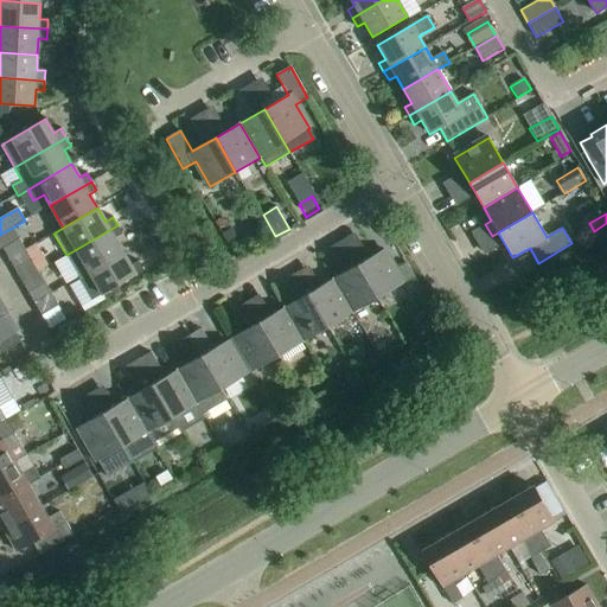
[(80,278),(123,253),(115,238),(122,234),(117,225),(66,255),(80,278)]
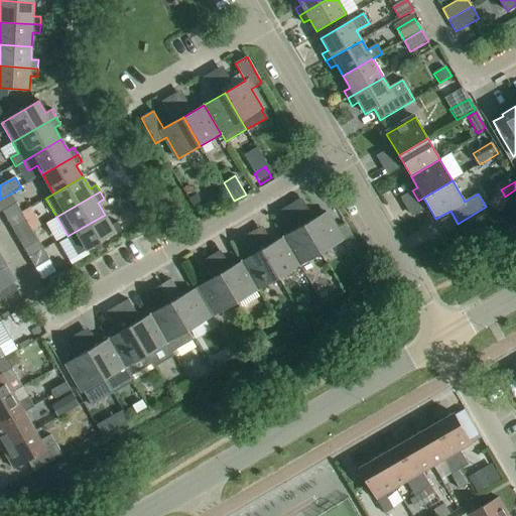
[(292,232),(283,237),(300,266),(321,254),(304,225),(292,204),(281,211),(291,229),(292,229),(292,232)]
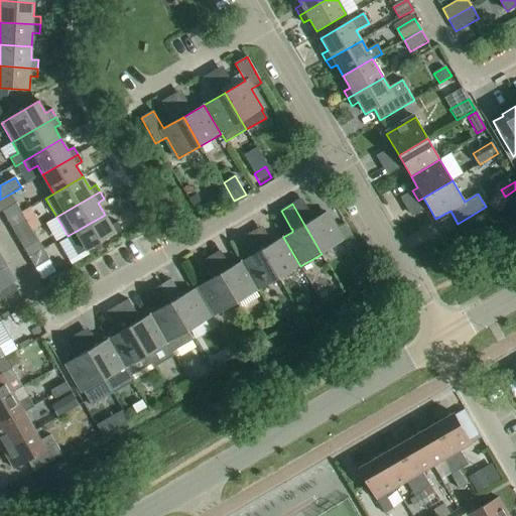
[(3,211),(8,220),(18,214),(13,205),(3,211)]
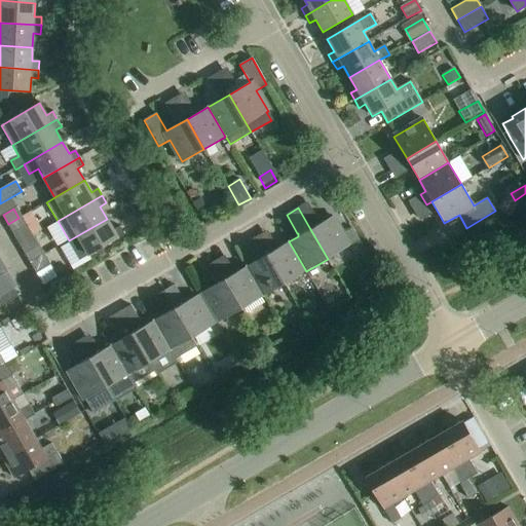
[(19,218),(8,224),(13,233),(27,226),(22,217),(20,219),(19,218)]
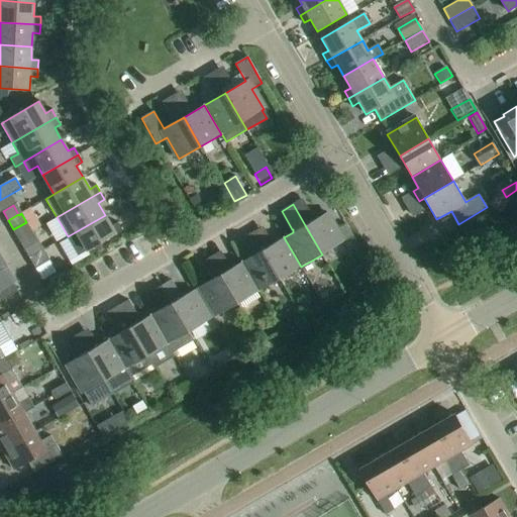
[(326,213),(305,225),(322,254),(343,242),(326,213)]
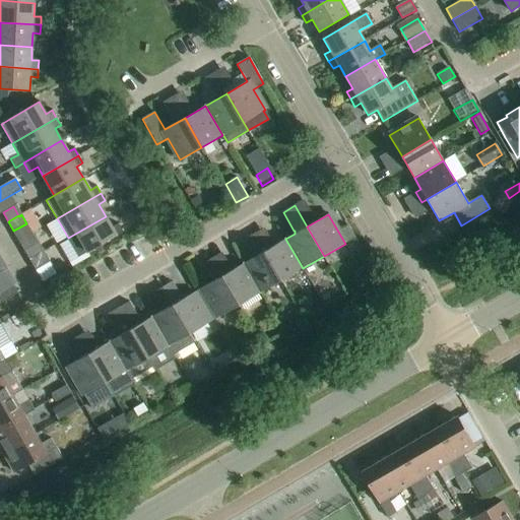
[(106,216),(68,238),(67,238),(78,257),(123,232),(119,223),(113,228),(106,216)]
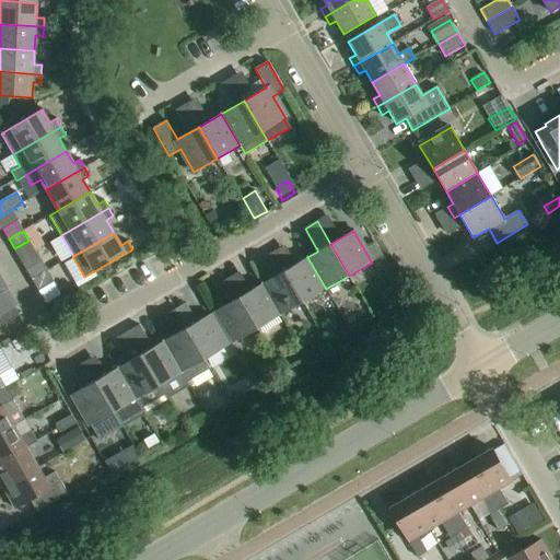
[(375,244),(369,247),(375,260),(382,256),(375,244)]
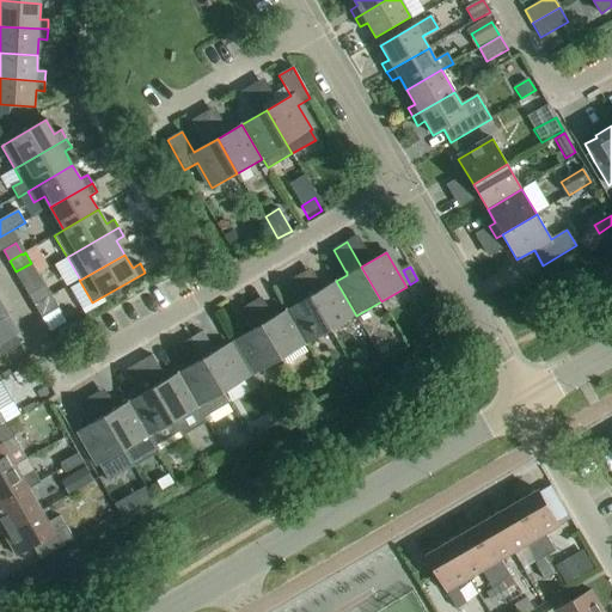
[(300,303),(287,310),(306,344),(331,330),(306,287),(300,275),(288,282),(298,299),(298,298),(300,303)]
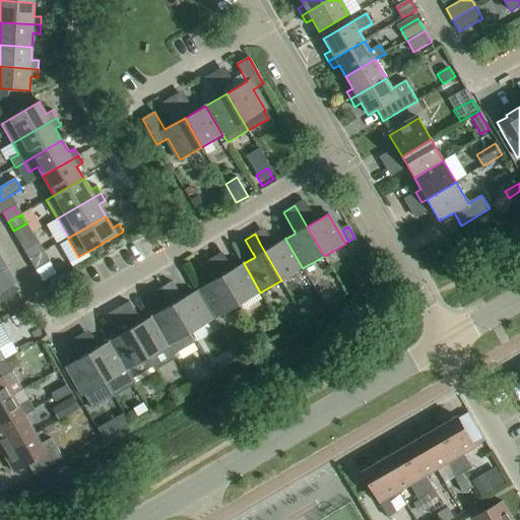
[(270,239),(260,244),(281,280),(303,268),(285,239),(274,246),(270,239)]
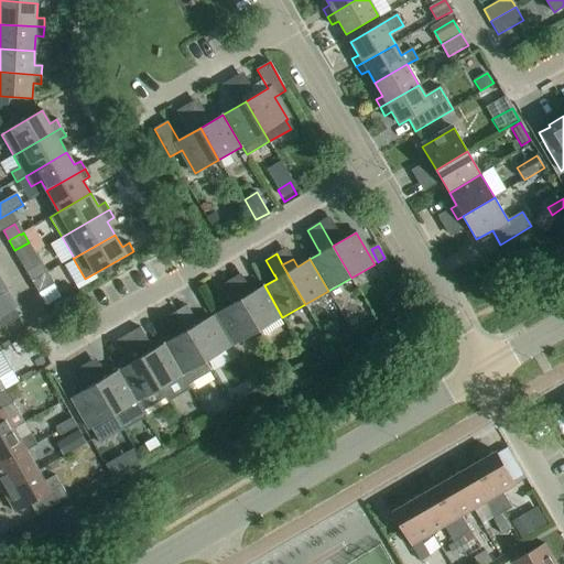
[(26,272),(32,282),(47,272),(43,263),(26,272)]
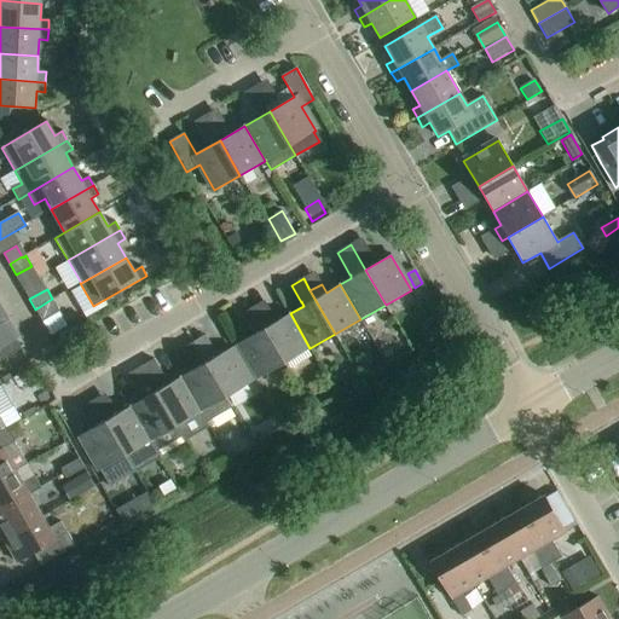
[(52,299),(35,310),(33,310),(41,323),(63,311),(55,298),(52,299)]
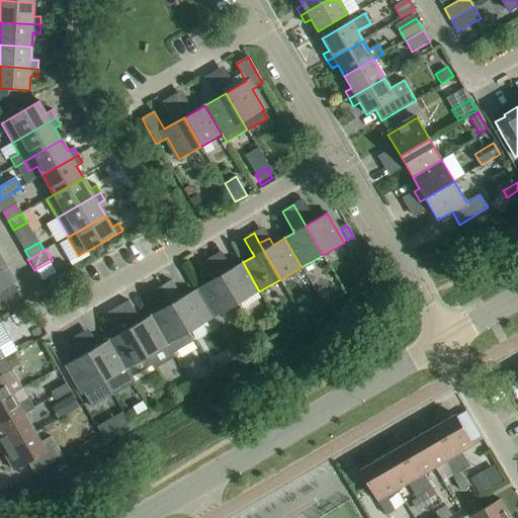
[(225,259),(216,264),(239,304),(259,291),(243,262),(231,269),(225,259)]
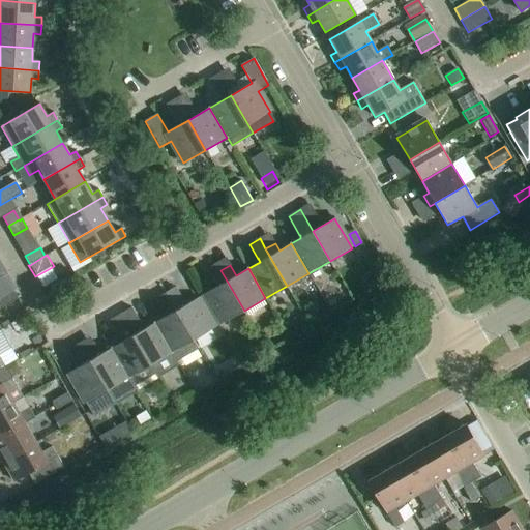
[(221,270),(219,269),(210,274),(217,287),(205,294),(222,324),(244,311),(221,270)]
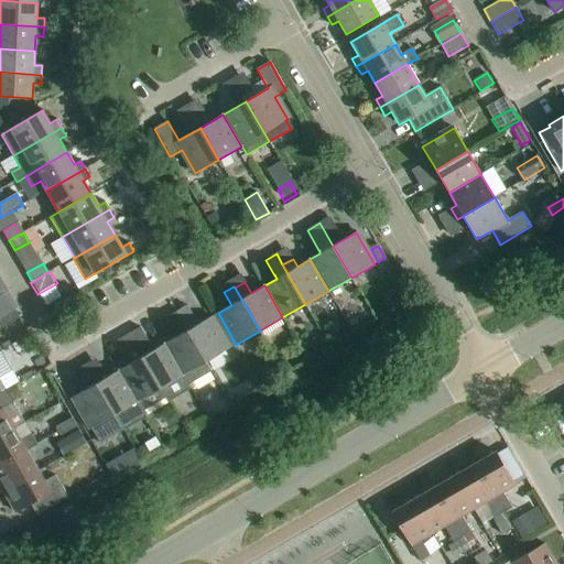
[(187,306),(177,312),(206,362),(229,348),(210,316),(197,324),(187,306)]
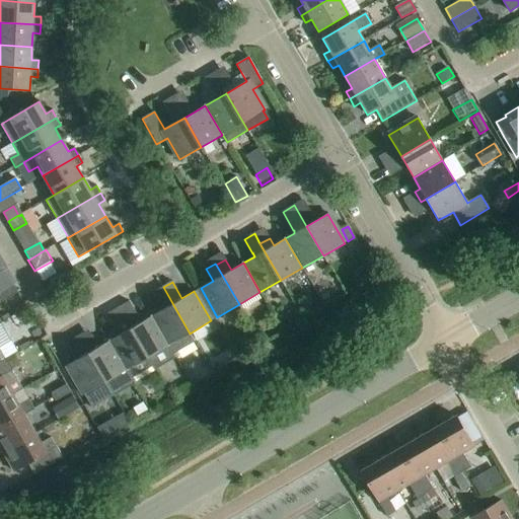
[(13,285),(5,290),(10,297),(17,293),(13,285)]
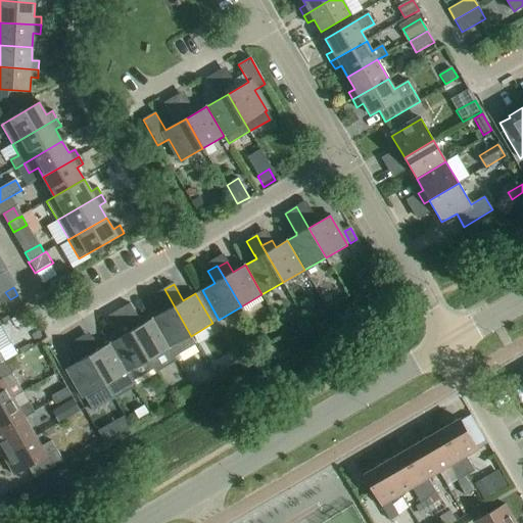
[(164,312),(152,319),(175,357),(196,344),(191,336),(164,289),(154,295),(164,312)]
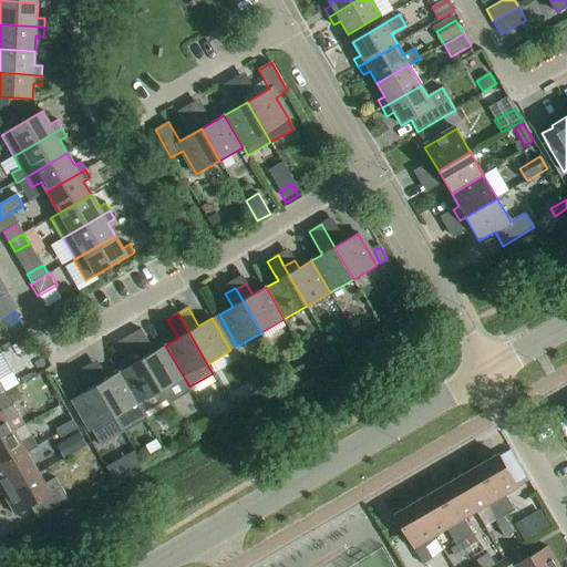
[(11,325),(6,317),(0,319),(0,325),(2,330),(11,325)]
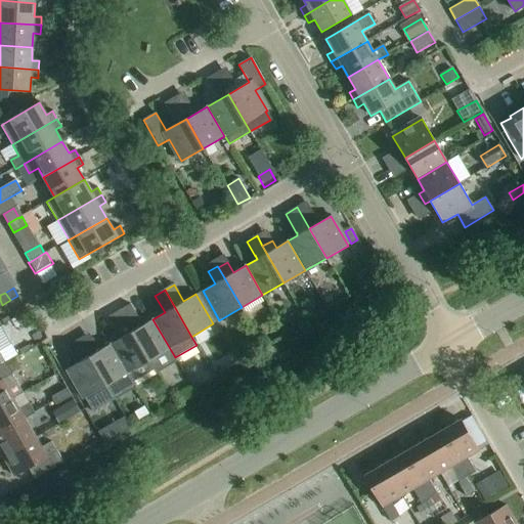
[(120,310),(154,369),(156,374),(177,361),(175,357),(153,319),(140,326),(139,324),(140,321),(130,304),(120,310)]
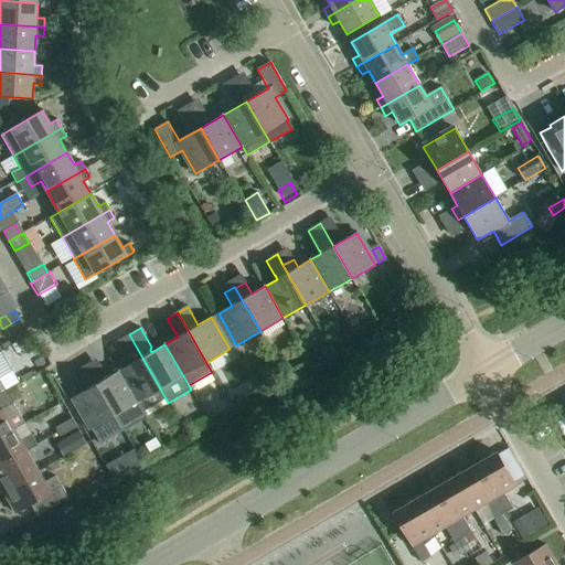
[(130,364),(119,371),(138,403),(144,412),(166,398),(129,334),(117,341),(130,364)]
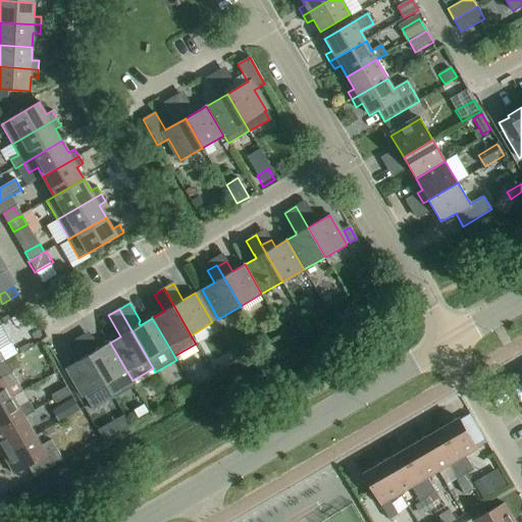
[(294,316),(282,323),(286,331),(299,324),(294,316)]
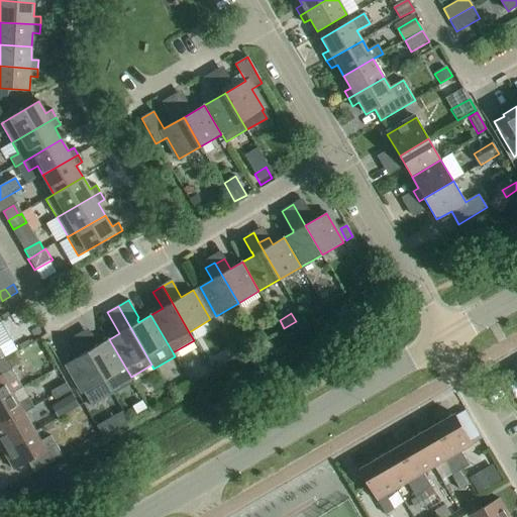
[(91,334),(82,340),(88,351),(98,345),(91,334)]
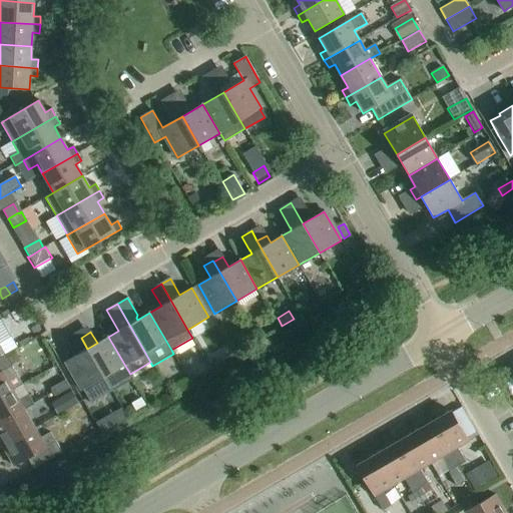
[(97,343),(87,349),(104,378),(125,366),(108,337),(97,343)]
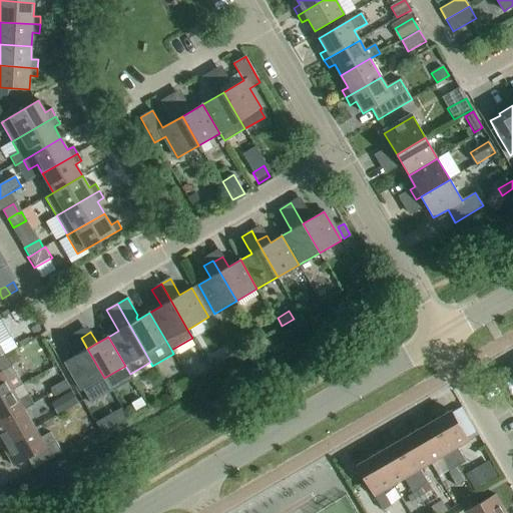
[(17,347),(11,338),(0,344),(0,346),(5,355),(17,347)]
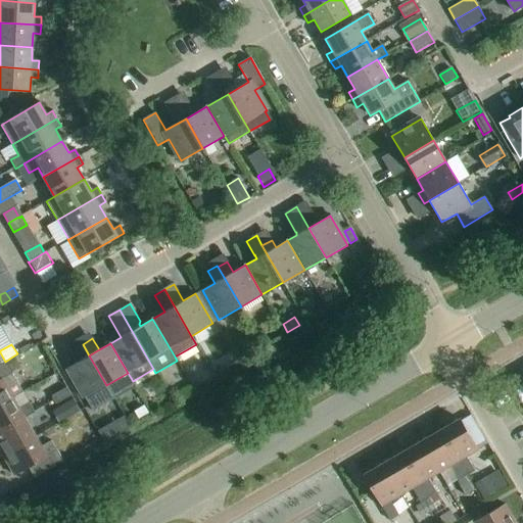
[(83,344),(73,349),(80,362),(89,355),(83,344)]
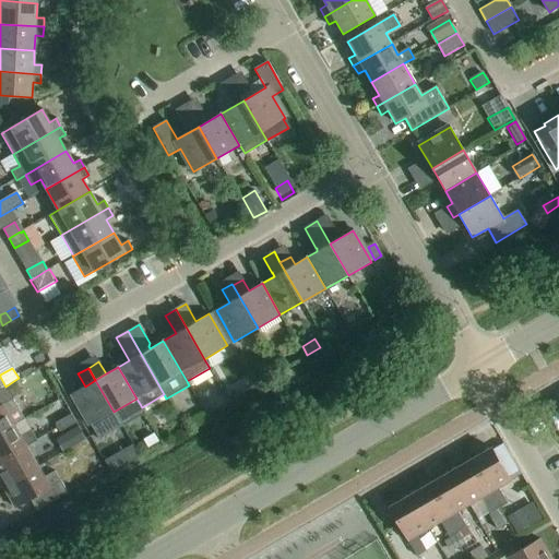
[(122,426),(114,412),(95,380),(85,387),(72,394),(91,425),(98,440),(122,426)]
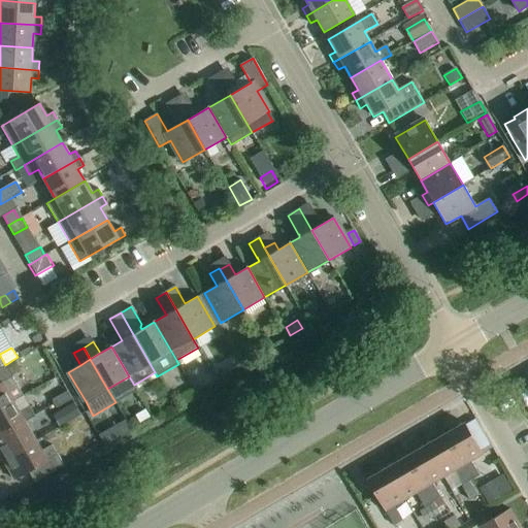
[(0,409),(13,402),(23,396),(5,366),(0,369),(0,409)]
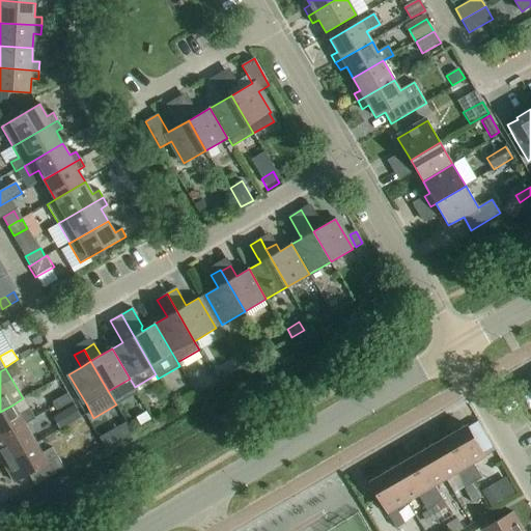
[(67,394),(60,398),(64,406),(72,401),(67,394)]
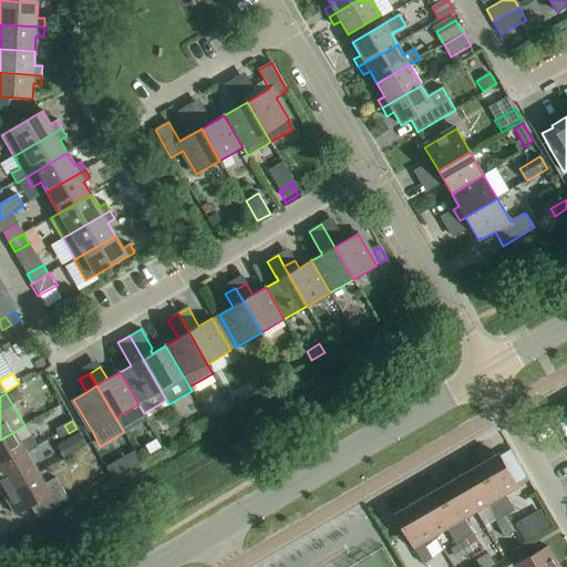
[(69,433),(64,425),(55,430),(60,439),(69,433)]
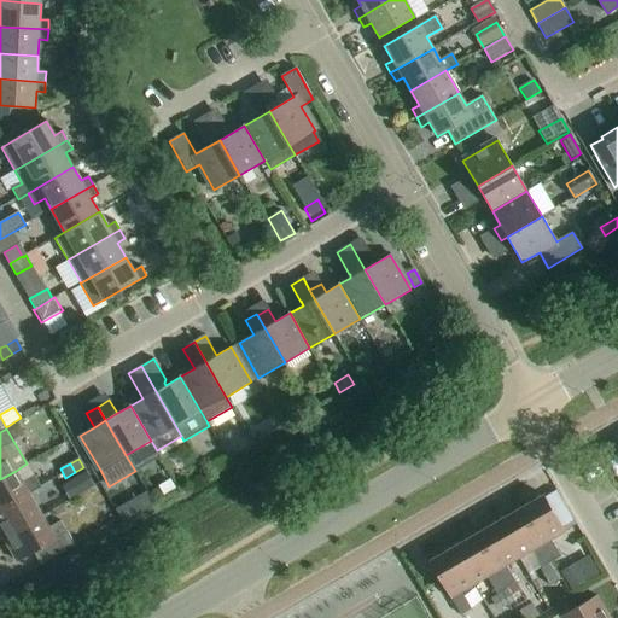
[(0,509),(40,487),(34,476),(23,483),(16,471),(0,479),(0,509)]
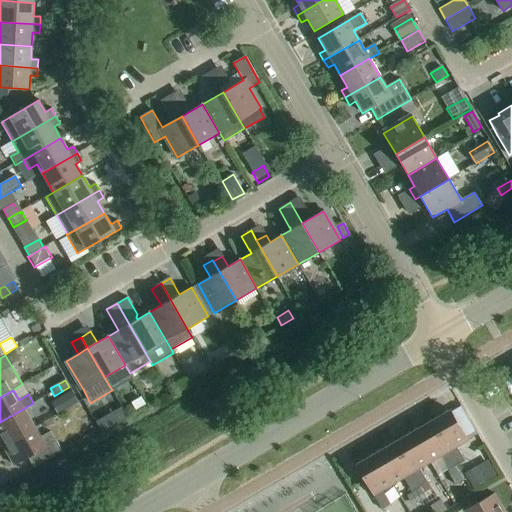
[(145,405),(141,398),(131,403),(135,410),(145,405)]
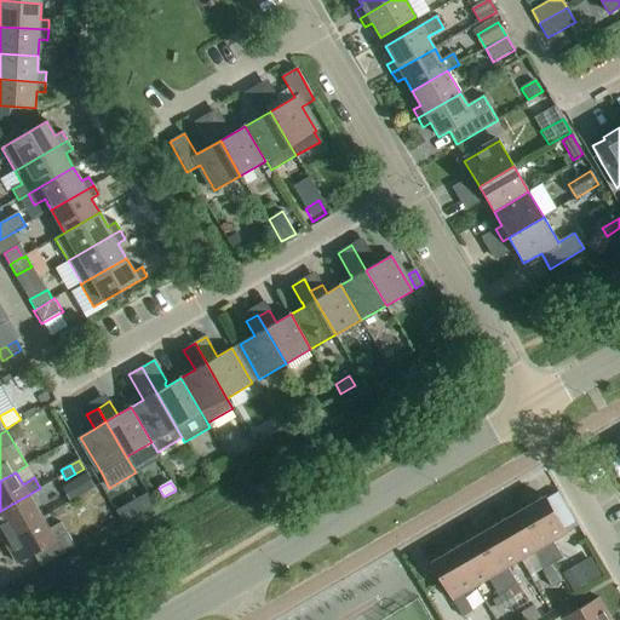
[(0,535),(3,540),(42,517),(29,495),(41,489),(40,488),(0,511),(0,535)]
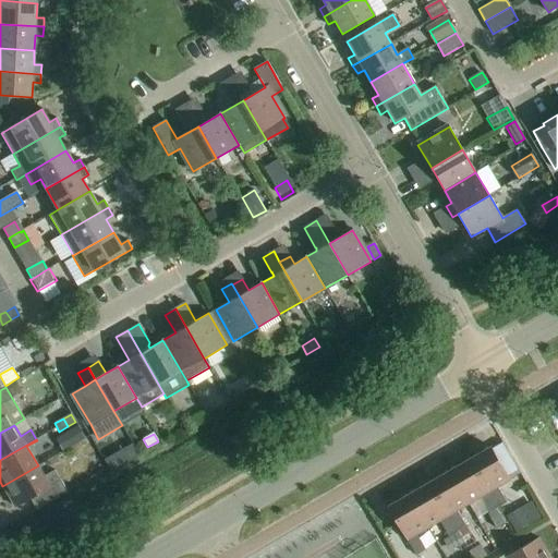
[(470,459),(498,508),(507,502),(497,487),(510,480),(490,447),(470,459)]
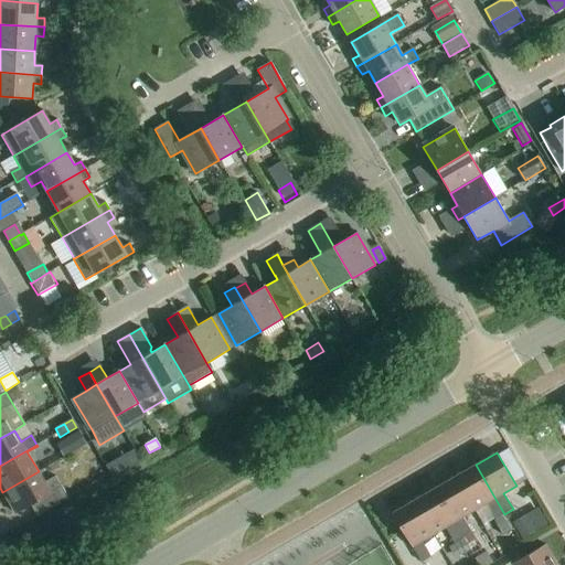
[(121,473),(115,460),(105,466),(113,479),(121,473)]
